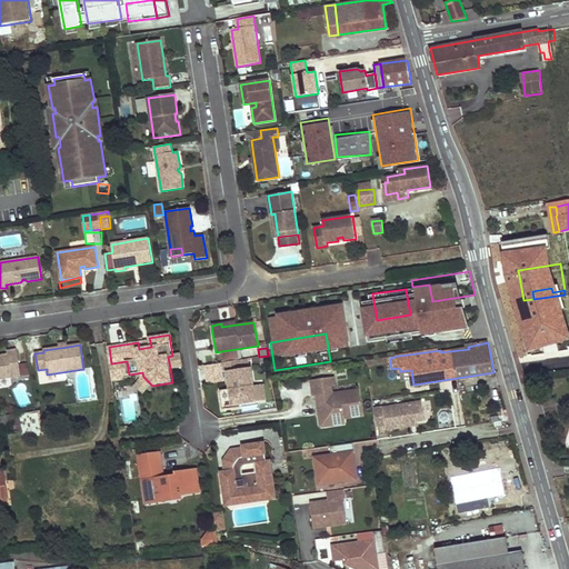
[(237,349),(221,351),(223,361),(238,359),(237,349)]
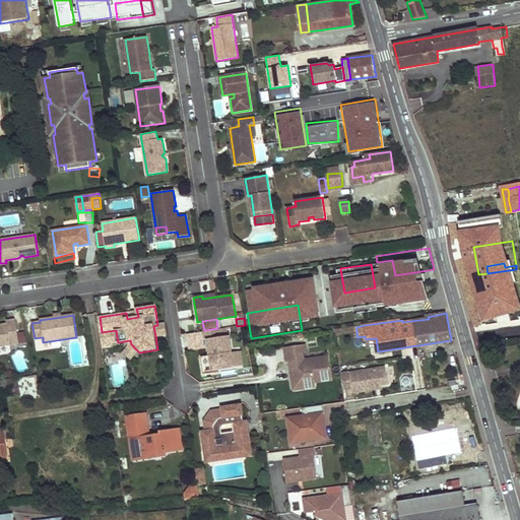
[(0,345),(19,343),(15,320),(7,321),(7,324),(0,325),(0,345)]
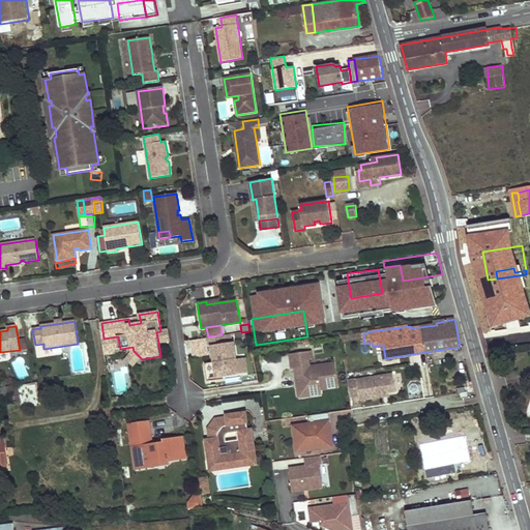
[(343,336),(344,342),(363,337),(363,333),(343,336)]
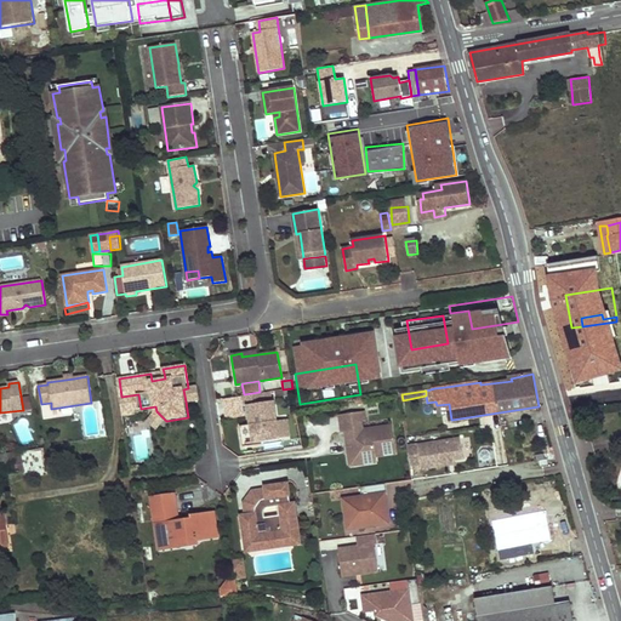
[(261,393),(244,396),(245,406),(248,406),(251,426),(254,425),(255,431),(252,432),(254,443),(280,438),(274,402),(263,403),(261,393)]
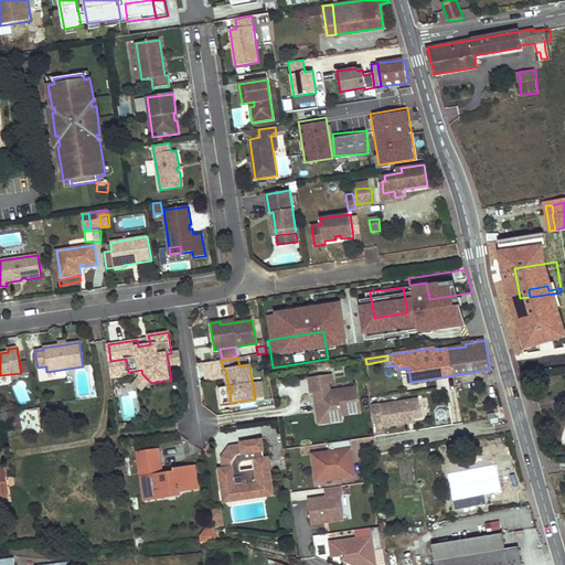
[(126,359),(110,361),(113,374),(128,372),(126,359)]
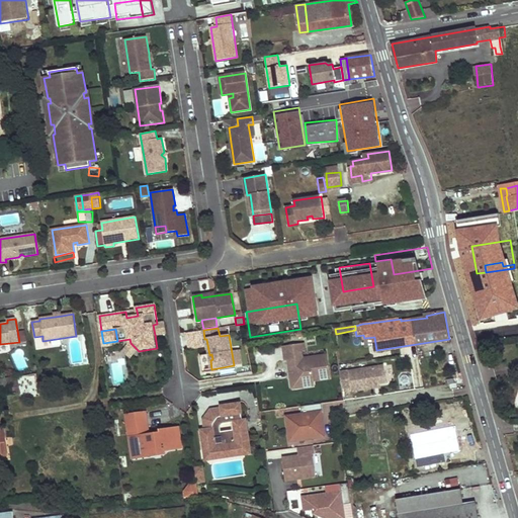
[(306,343),(284,347),(286,362),(289,361),(293,361),(294,367),(291,368),(293,384),(316,381),(333,378),(329,354),(305,358),(304,352),(307,351),(306,343)]
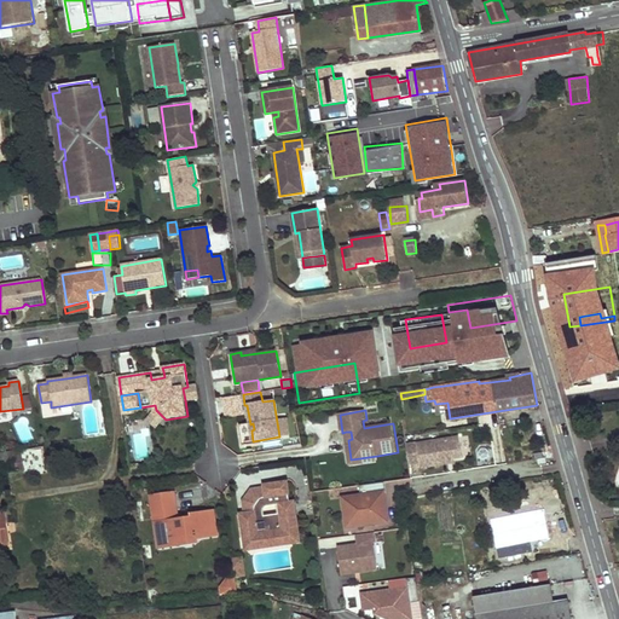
[(277,414),(278,435),(288,434),(287,414),(277,414)]
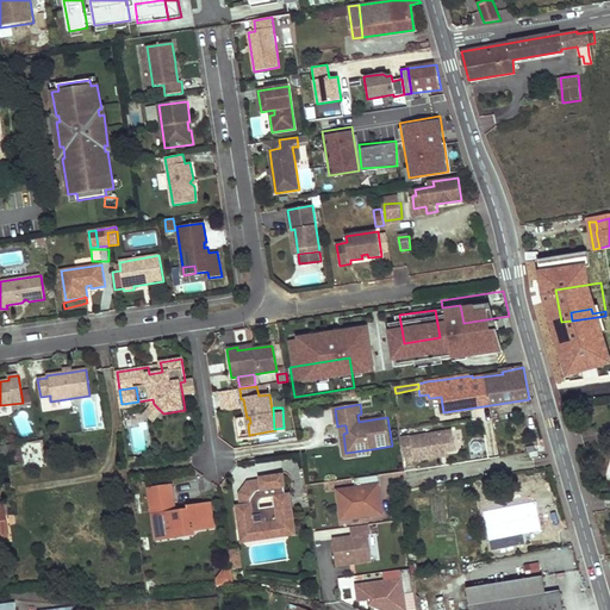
[(403,437),(405,455),(416,454),(417,459),(435,456),(434,452),(444,450),(459,448),(456,429),(403,437)]
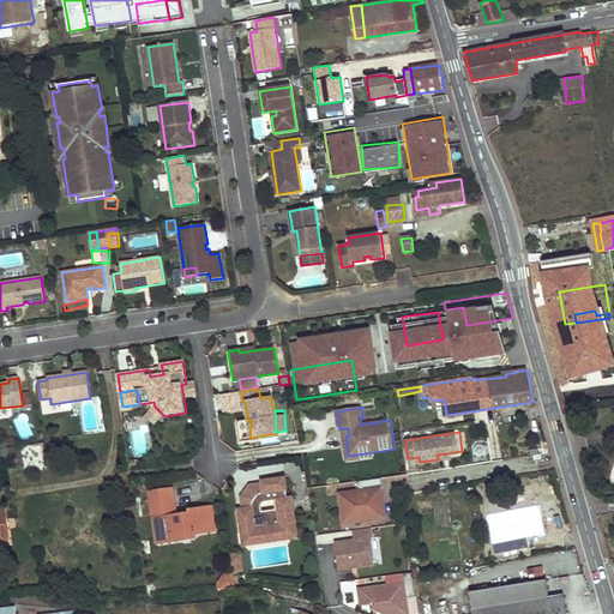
[(488,441),(492,459),(501,457),(498,440),(488,441)]
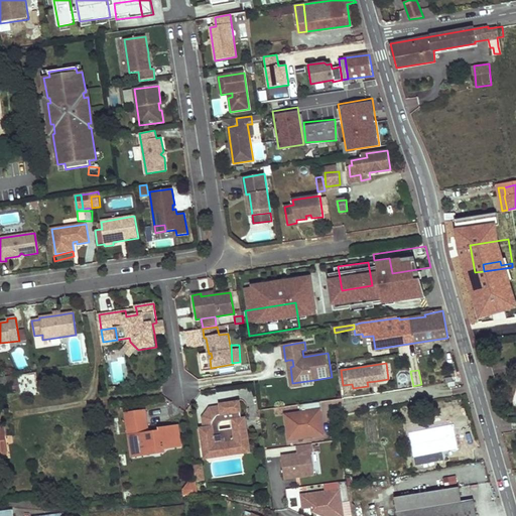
[(9,391),(8,377),(0,377),(0,391),(2,393),(9,391)]
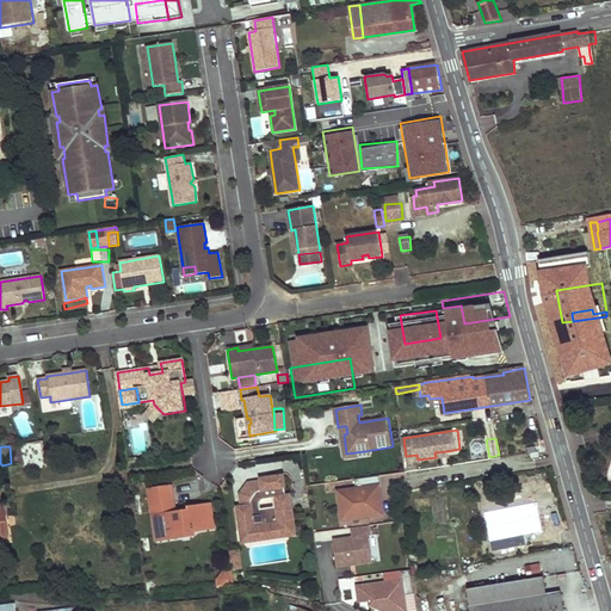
[(346,454),(347,460),(374,456),(372,450),(346,454)]
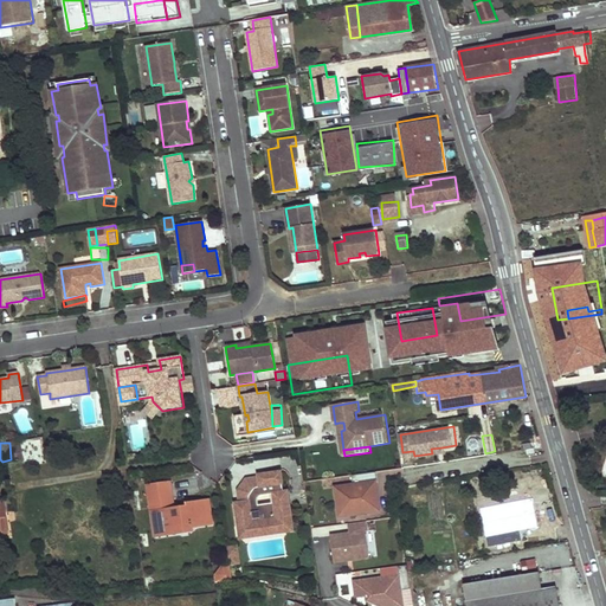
[(292,521),(288,490),(284,491),(281,471),(258,475),(258,477),(259,477),(260,485),(257,487),(255,488),(250,495),(249,497),(249,501),(240,502),(236,503),(238,526),(251,523),(252,533),(277,529),(276,523),(292,521)]
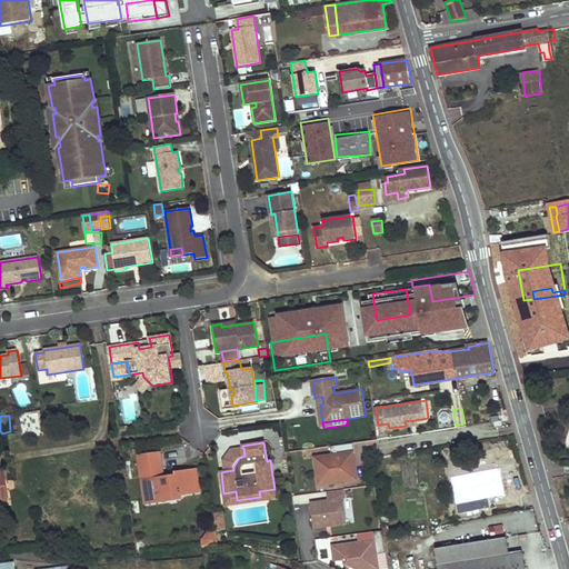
[(356,451),(355,442),(332,446),(333,453),(317,457),(320,483),(358,478),(356,465),(351,466),(349,452),(353,451),(356,451)]
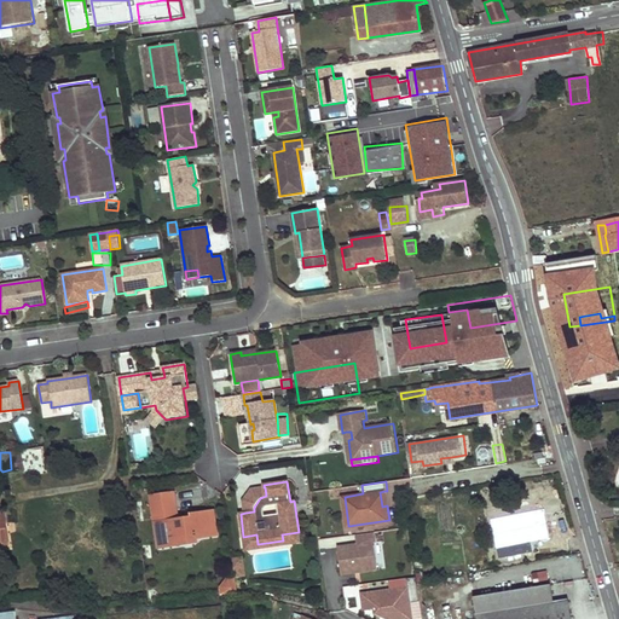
[(264,487),(252,489),(249,491),(246,493),(244,497),(243,501),(246,513),(254,512),(254,508),(255,505),(260,498),(262,497),(266,496),(265,487),(264,487)]
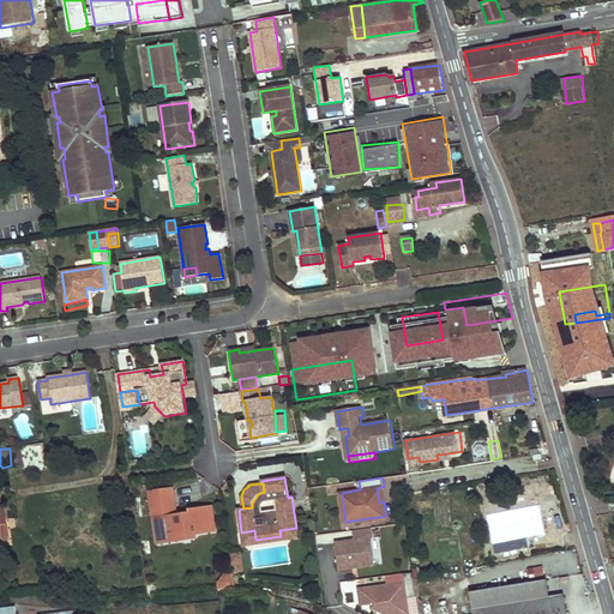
[(172,488),(149,492),(155,531),(166,530),(172,534),(178,534),(178,535),(184,541),(188,540),(194,536),(193,534),(214,530),(210,507),(190,510),(190,513),(175,516),(172,488)]
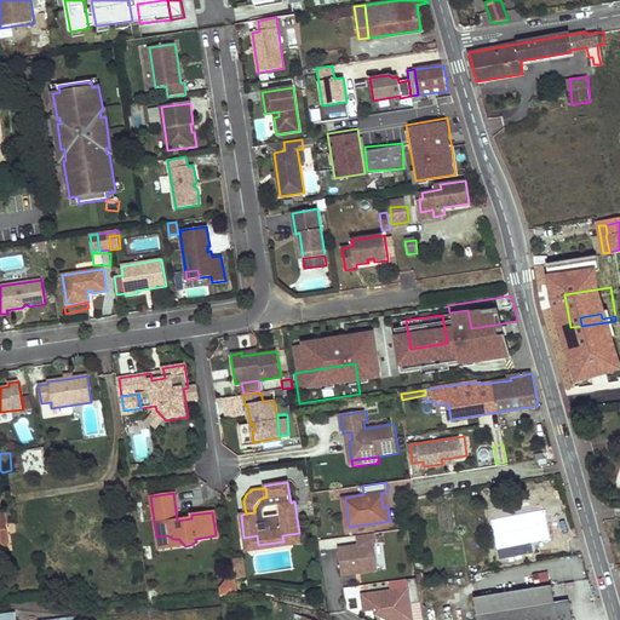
[(500,537),(501,544),(505,566),(523,562),(522,551),(549,545),(544,520),(538,521),(537,515),(517,518),(520,533),(500,537)]
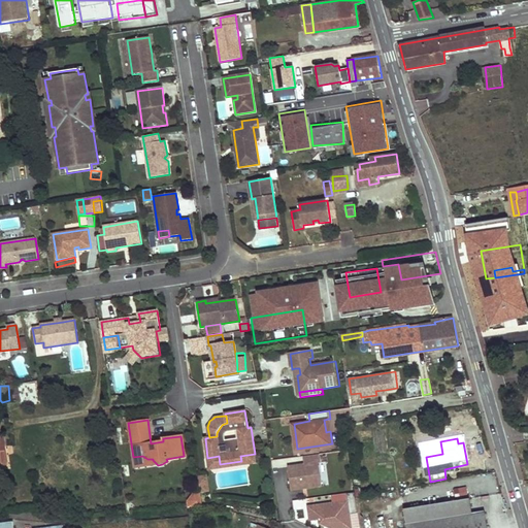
[(256,462),(255,454),(240,456),(241,461),(220,464),(219,456),(207,458),(209,469),(256,462)]
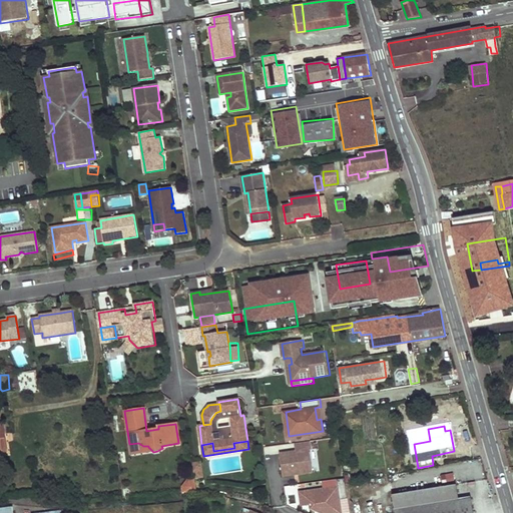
[(313,449),(312,441),(296,443),(297,451),(281,453),(284,475),(313,471),(310,449),(313,449)]
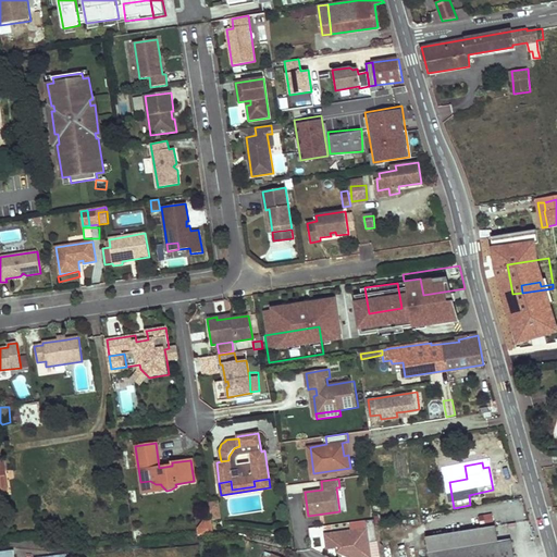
[(209,504),(211,519),(221,518),(218,502),(209,504)]
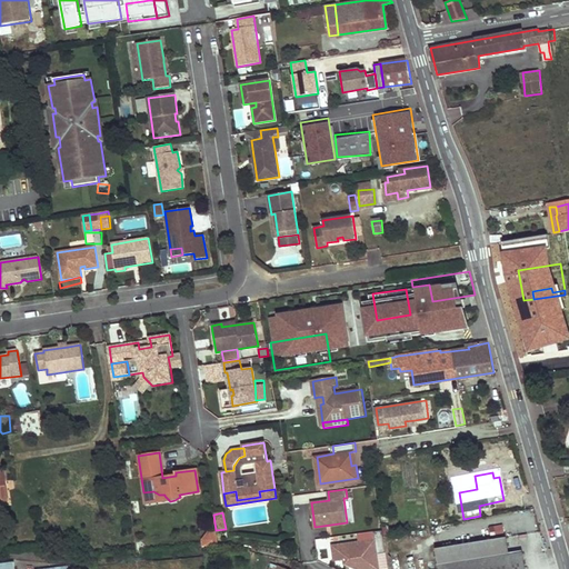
[(205,546),(218,545),(216,530),(211,531),(205,540),(205,546)]
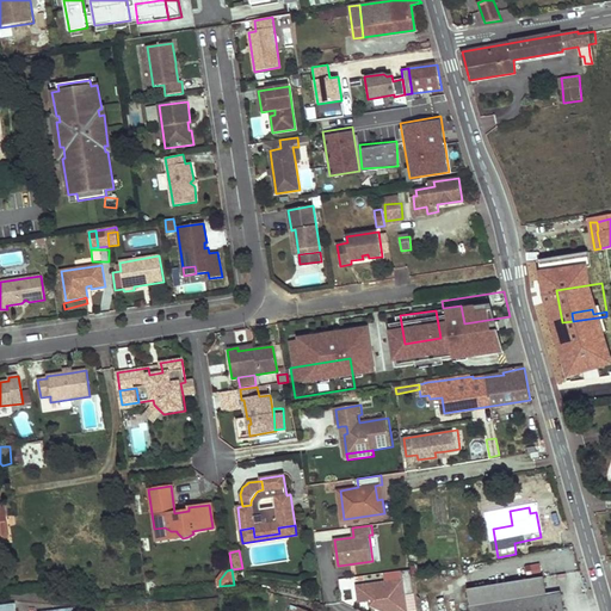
[(562,610),(559,594),(544,597),(541,578),(468,590),(470,610),(562,610)]
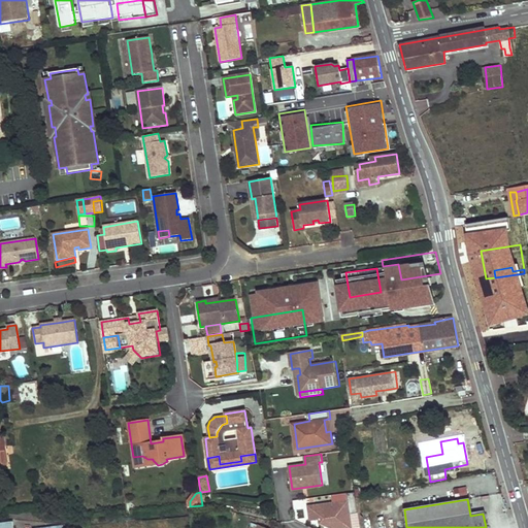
[(352,527),(349,501),(309,506),(310,518),(314,519),(320,518),(321,523),(331,521),(334,524),(334,527),(352,527)]
